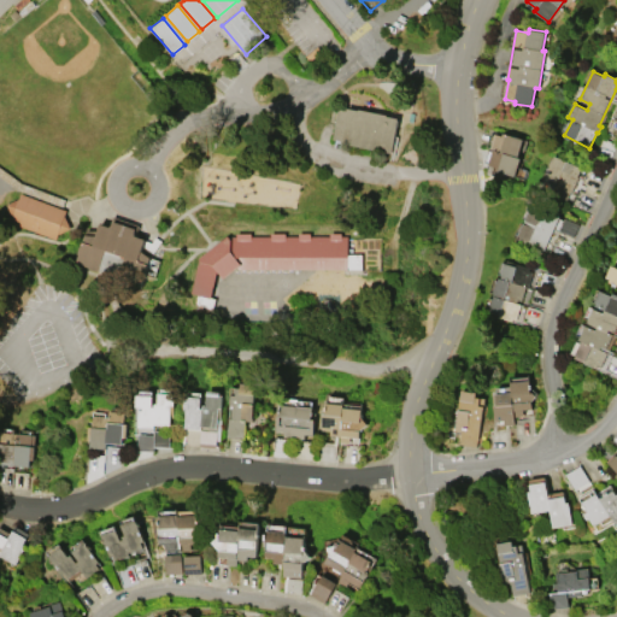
[(398,118),(391,153),(341,142),(341,141),(333,140),(339,109),(347,111),(348,107),(359,110),(360,109),(387,115),(386,116),(398,118)]
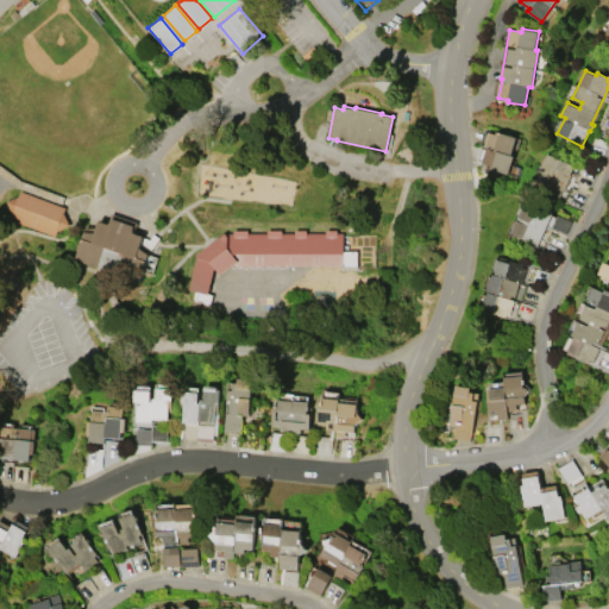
[(514,156),(508,175),(493,170),(494,165),(482,162),(487,149),(484,148),(489,132),(500,136),(501,133),(516,138),(512,155),(514,156)]
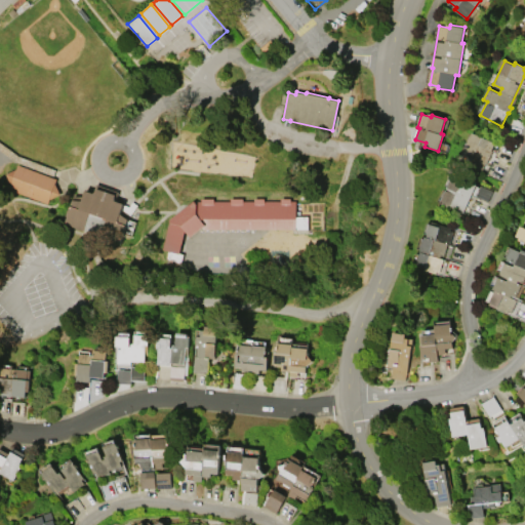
[(459,163),(473,132),(495,143),(482,173),(459,163)]
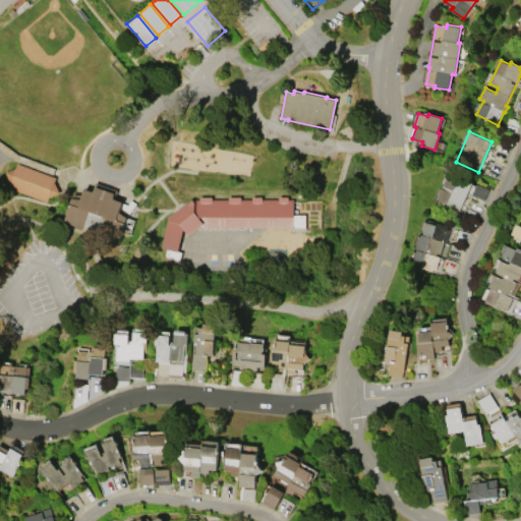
[(18,163),(57,178),(55,183),(59,193),(50,196),(47,203),(8,188),(11,180),(6,173),(16,169),(18,163)]
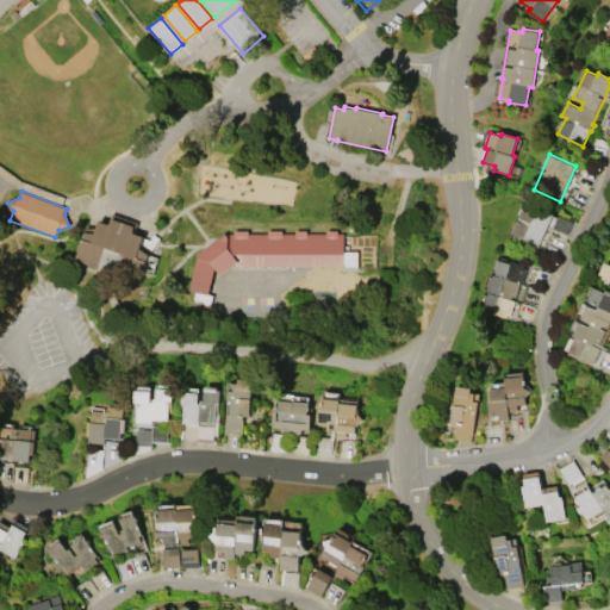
[(552,215),(537,248),(511,236),(526,203),(552,215)]
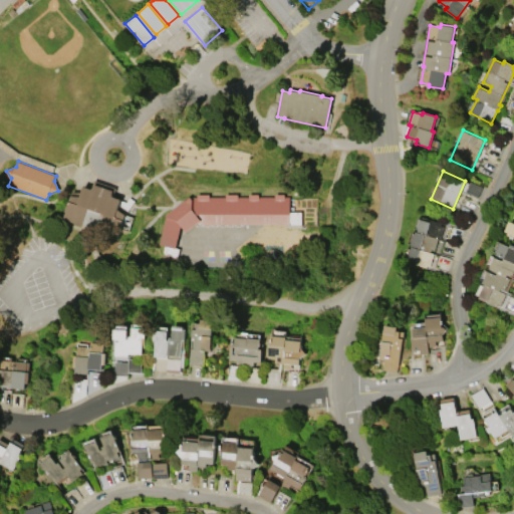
[(125,214),(117,238),(63,219),(71,195),(79,198),(83,186),(92,189),(94,184),(113,191),(111,196),(121,199),(116,211),(125,214)]
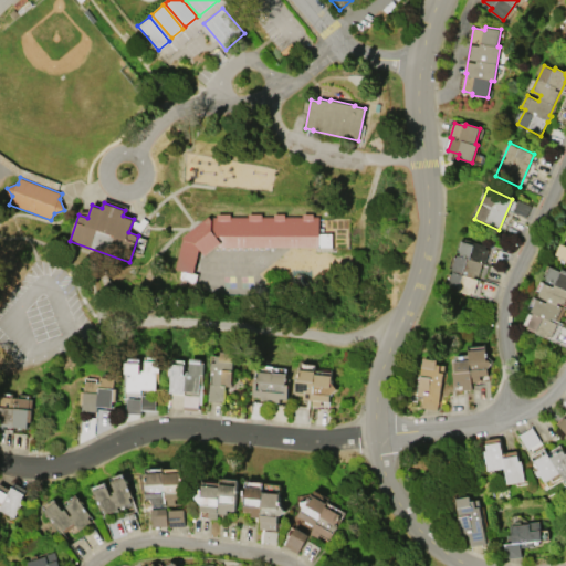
[(185,239),(211,219),(220,219),(220,217),(232,216),(232,220),(251,220),(251,216),(264,216),(264,219),(278,219),(278,217),(286,216),(286,220),(305,219),(305,217),(314,217),(315,220),(320,220),(320,248),(220,248),(207,259),(200,252),(196,273),(178,270),(185,239)]
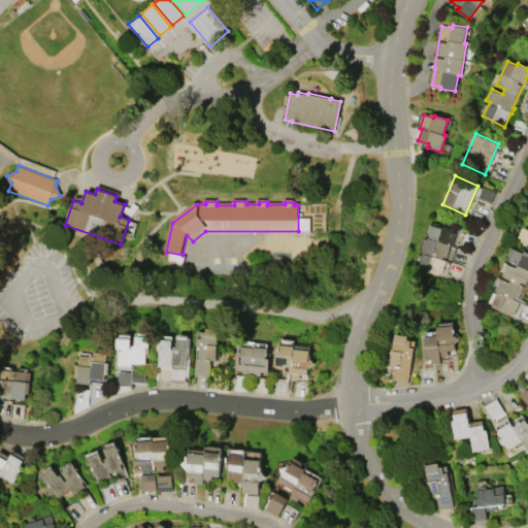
[(457,233),(453,245),(451,244),(446,260),(447,261),(442,273),(440,273),(439,275),(428,271),(429,269),(419,266),(423,254),(422,253),(431,225),(442,228),(443,226),(454,229),(454,232),(457,233)]
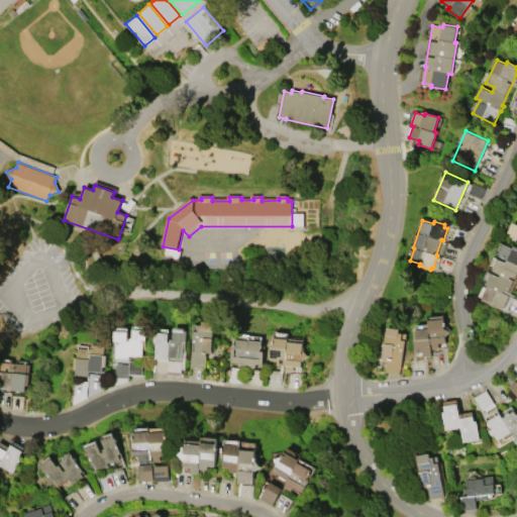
[(516,238),(511,236),(512,233),(508,232),(513,222),(516,223),(516,238)]
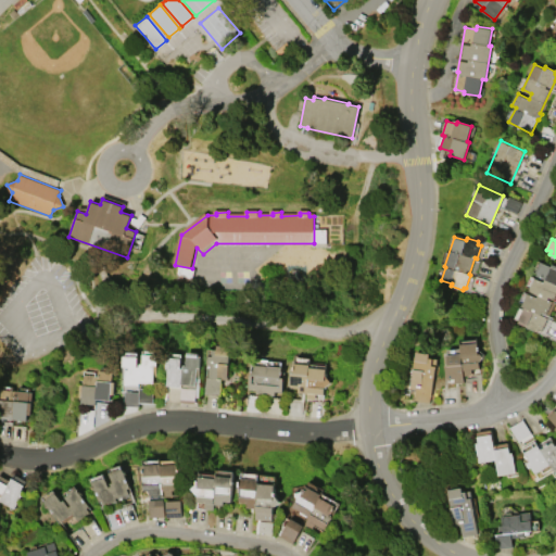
[(547,318),(541,330),(539,329),(538,332),(526,327),(527,326),(518,321),(525,307),(521,306),(534,278),(544,282),(545,279),(534,275),(540,262),(551,266),(552,264),(555,266),(555,292),(546,315),(541,313),(541,315),(547,318)]
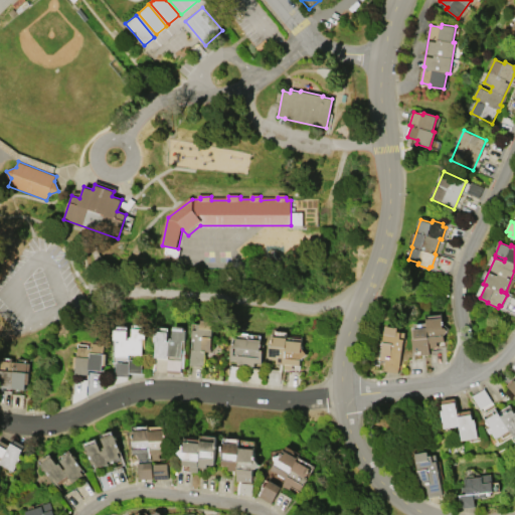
[(425,319),(442,317),(445,341),(436,342),(437,347),(428,348),(430,354),(420,355),(419,351),(412,352),(410,338),(414,338),(412,329),(426,327),(425,319)]
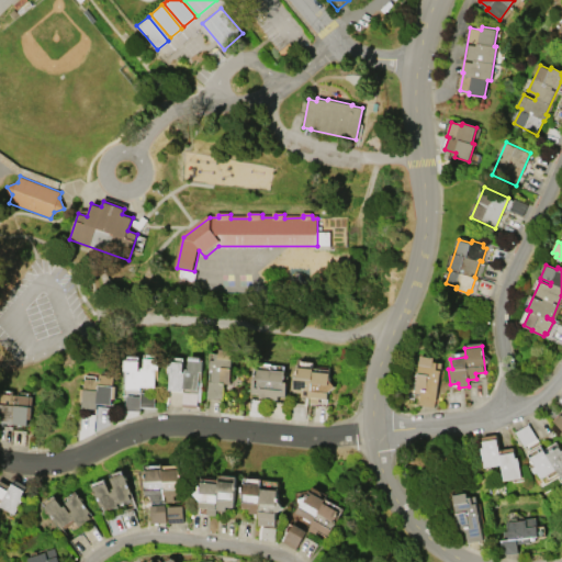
[(221,348),(235,350),(229,401),(208,398),(210,383),(212,383),(213,373),(211,373),(212,360),(215,361),(216,353),(221,353),(221,348)]
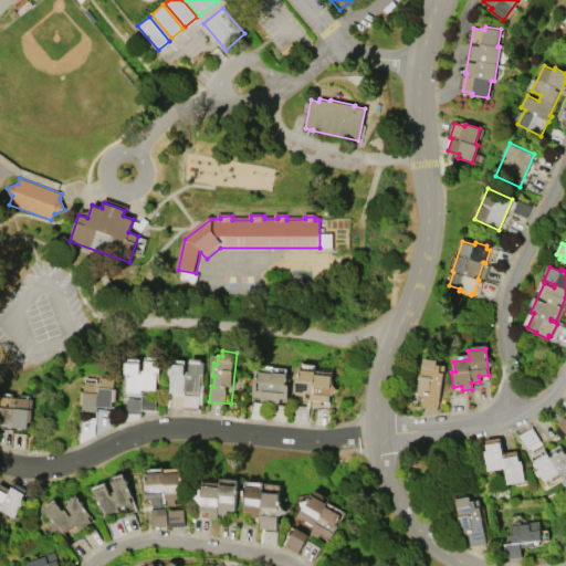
[(418,396),(423,358),(437,360),(437,365),(444,366),(438,410),(422,408),(425,397),(418,396)]
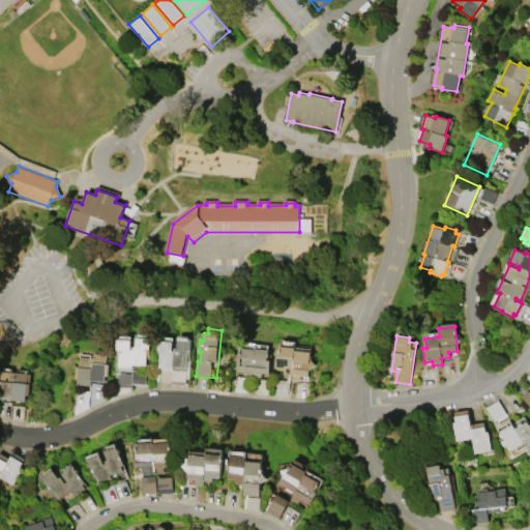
[(195,343),(193,362),(188,362),(187,372),(162,370),(162,361),(159,361),(162,345),(174,346),(173,354),(176,354),(177,352),(179,352),(180,337),(192,339),(190,343),(195,343)]
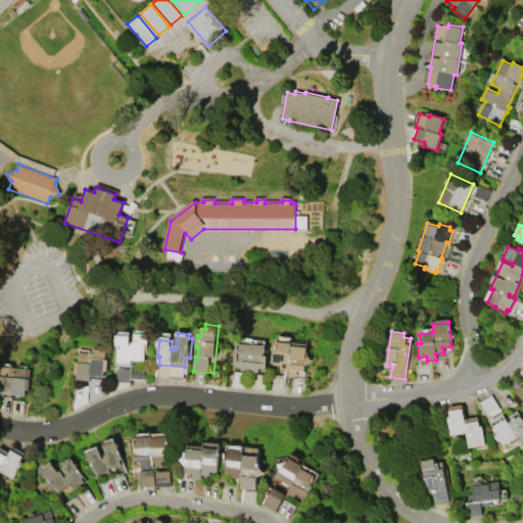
[(147,337),(145,362),(132,362),(132,365),(119,364),(120,347),(116,347),(117,336),(131,337),(131,347),(133,347),(133,345),(136,345),(137,336),(147,337)]
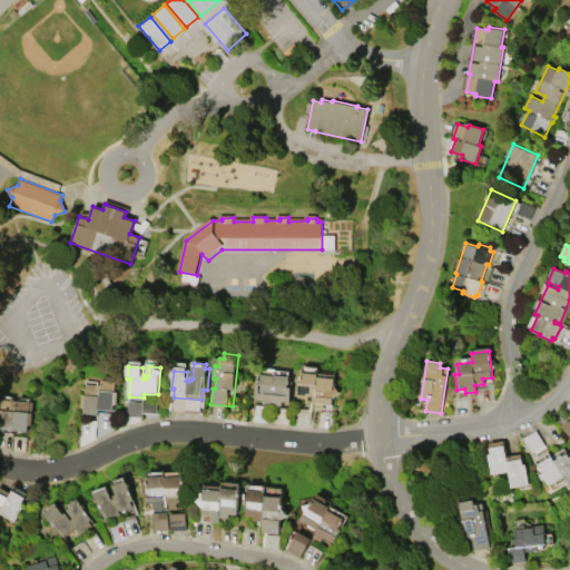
[(291,386),(290,402),(282,402),(282,406),(257,404),(261,367),(290,371),(288,386),(291,386)]
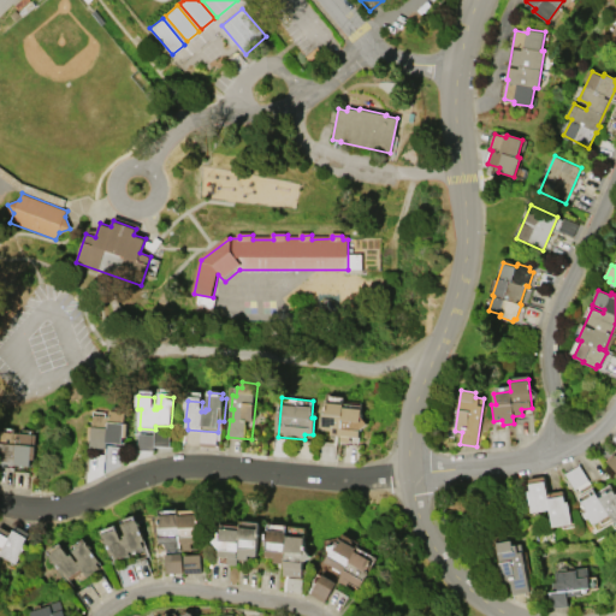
[(361,408),(359,437),(350,436),(350,443),(341,442),(341,436),(330,436),(331,430),(323,430),(324,414),(326,414),(327,402),(343,403),(343,407),(361,408)]
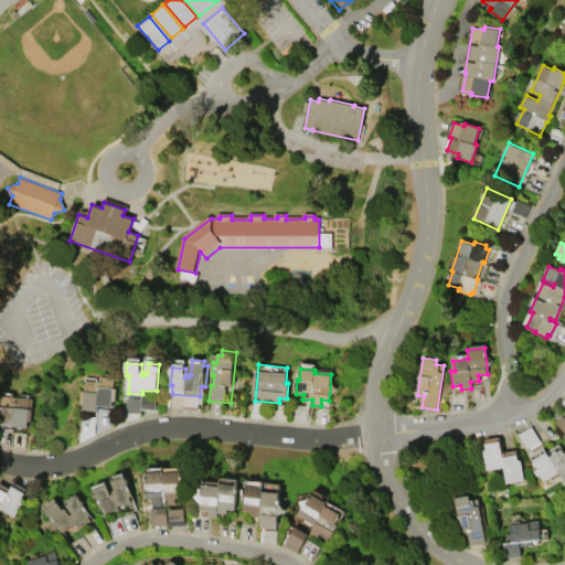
[(85,381),(99,382),(99,376),(115,377),(113,406),(98,405),(97,411),(84,409),(84,404),(81,404),(82,391),(84,391),(85,381)]
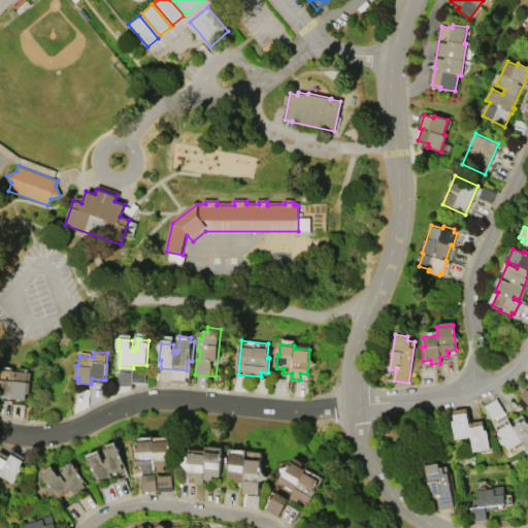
[(31,382),(29,394),(27,394),(26,399),(0,396),(0,378),(1,380),(2,369),(28,373),(27,382),(31,382)]
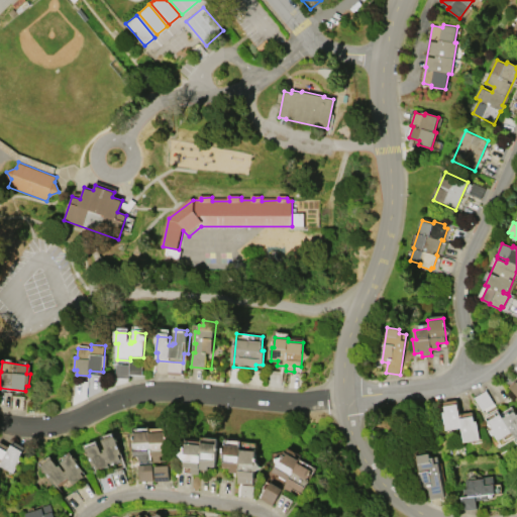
[(516,377),(506,386),(516,400),(516,377)]
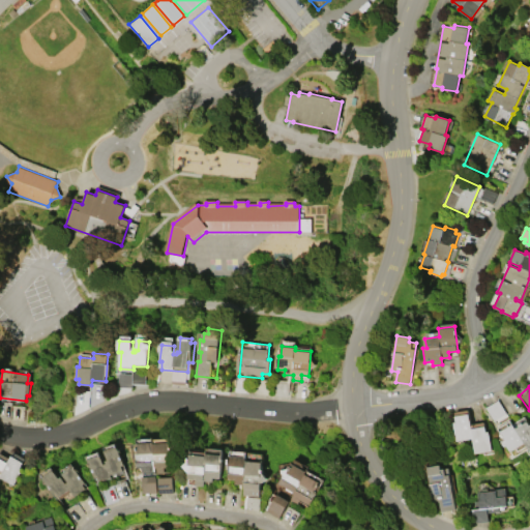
[(498,400),(506,413),(494,421),(486,408),(498,400)]
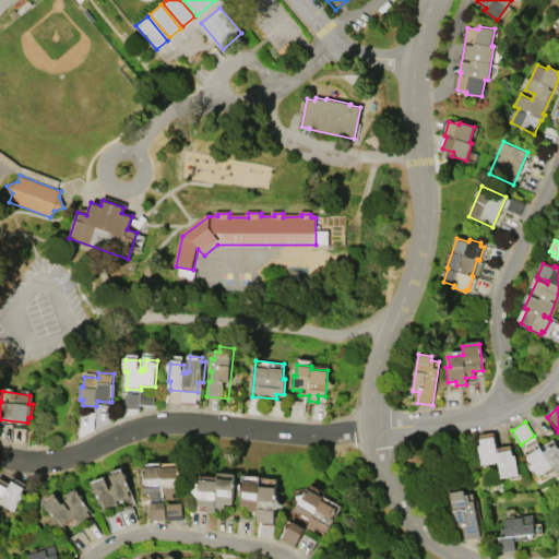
[(514,455),(518,475),(501,478),(498,462),(482,464),(478,445),(480,445),(479,439),(494,437),(497,452),(511,450),(511,455),(514,455)]
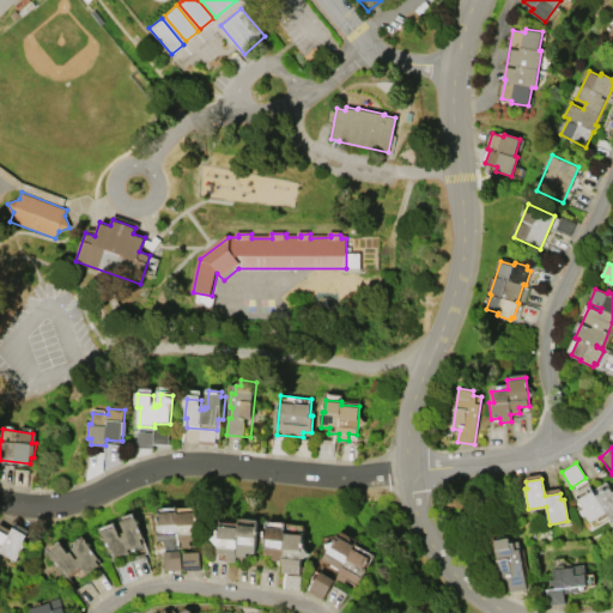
[(612,491),(612,517),(611,520),(606,513),(589,522),(584,514),(587,513),(578,498),(593,490),(595,495),(608,487),(612,492),(612,491)]
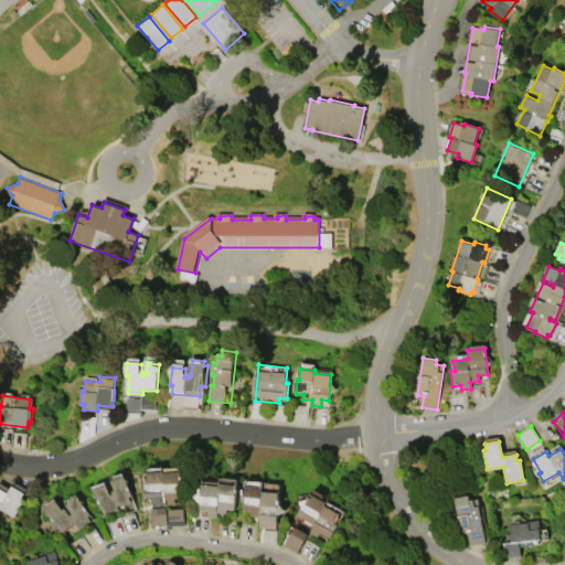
[(187,498),(167,500),(167,498),(148,500),(146,483),(148,483),(147,472),(164,471),(164,472),(184,471),(187,498)]
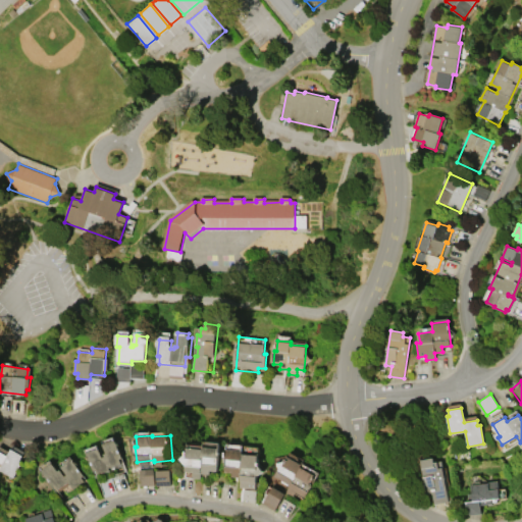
[(115,441),(122,465),(109,470),(110,472),(97,477),(95,472),(92,473),(86,455),(99,451),(102,460),(104,459),(103,456),(106,455),(103,447),(115,441)]
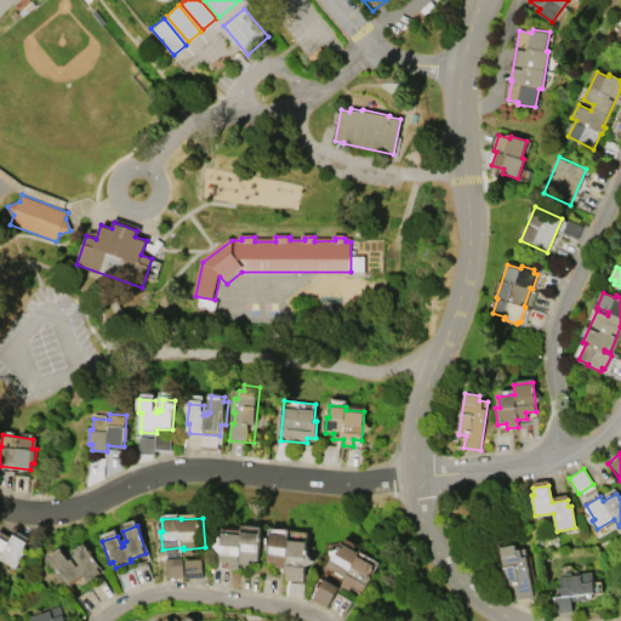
[(239,569),(229,568),(231,562),(222,560),(223,553),(216,546),(223,540),(223,531),(244,534),(244,531),(263,533),(260,560),(251,559),(251,564),(240,563),(239,569)]
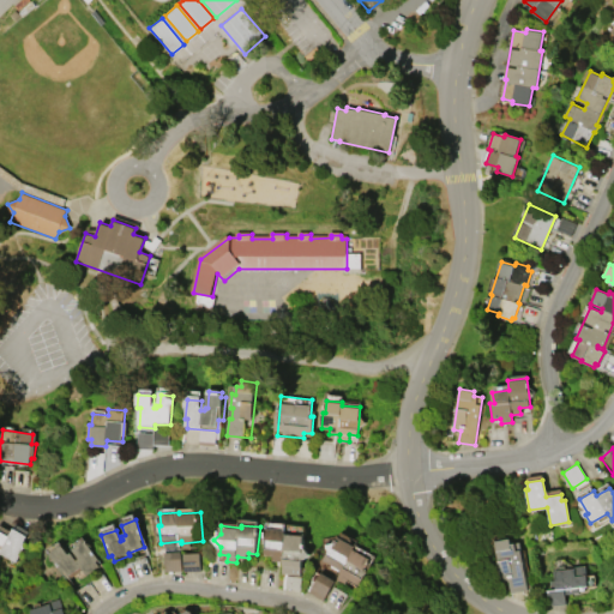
[(0,528),(11,535),(14,528),(28,535),(23,545),(25,546),(14,565),(0,555),(0,528)]
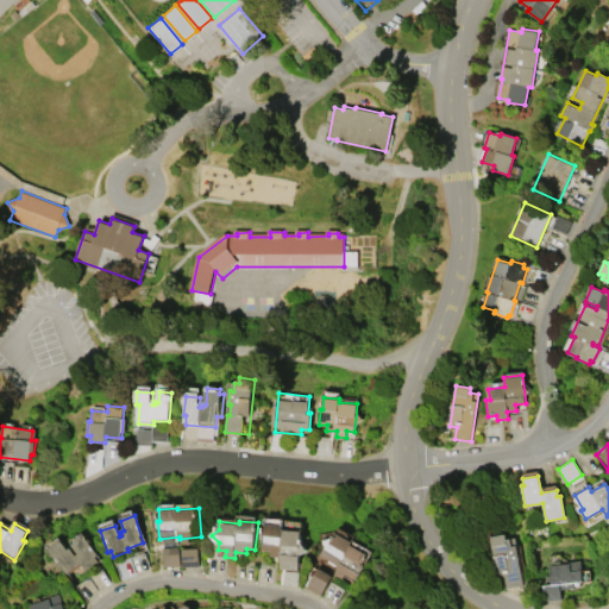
[(300,571),(281,569),(282,558),(272,557),(272,552),(263,551),(267,523),(284,526),(284,529),(303,531),(302,544),(308,548),(301,556),(300,571)]
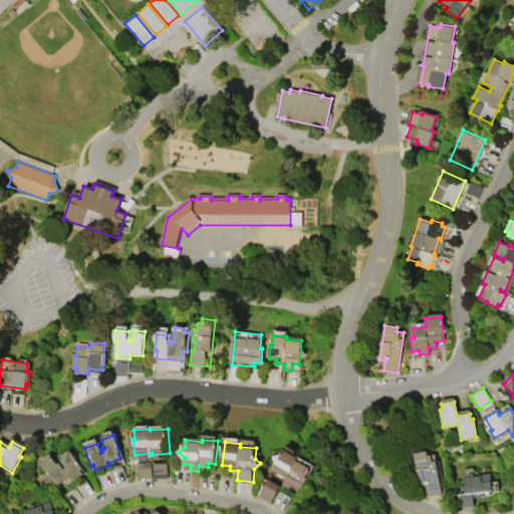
[(298,489),(283,479),(284,478),(269,469),(282,449),(296,458),(295,460),(309,468),(304,476),(306,477),(298,489)]
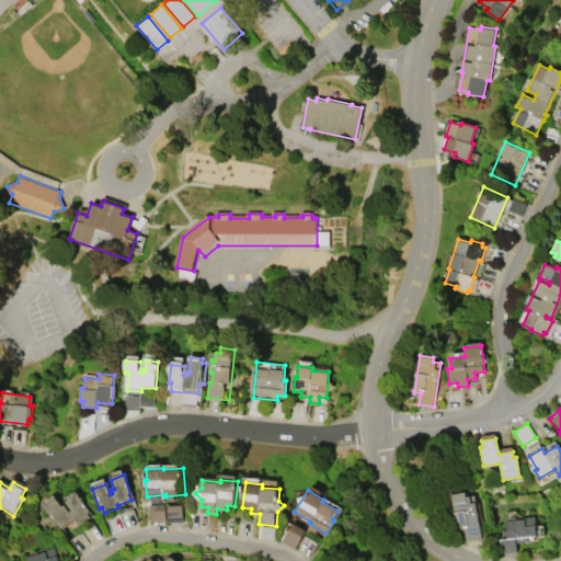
[(476,502),(482,539),(467,541),(465,530),(459,531),(453,494),(466,492),(467,497),(470,496),(471,503),(476,502)]
